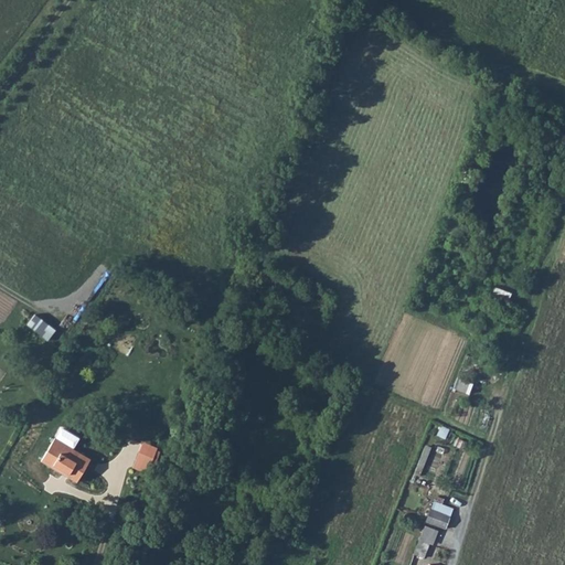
[(50,340),(57,329),(35,313),(28,324),(50,340)]
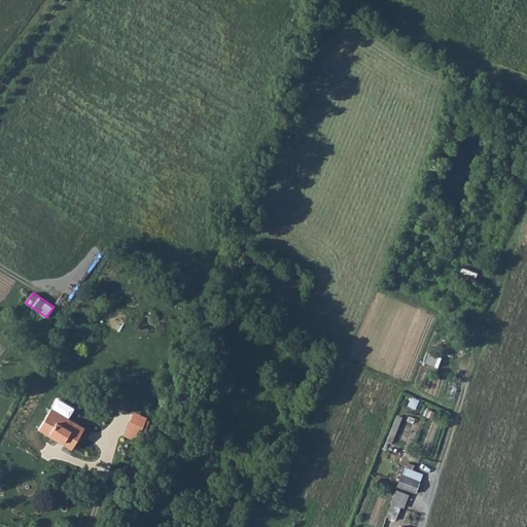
[(281,316),(277,321),(282,325),(286,320),(281,316)]
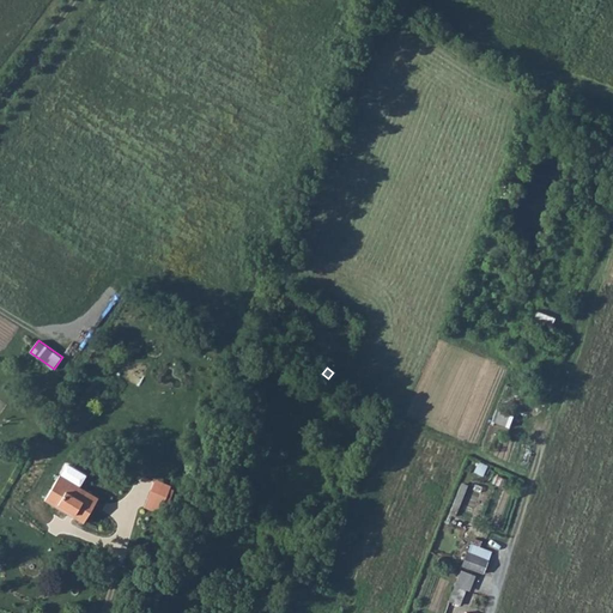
[(499,410),(495,420),(509,426),(514,414),(499,410)]
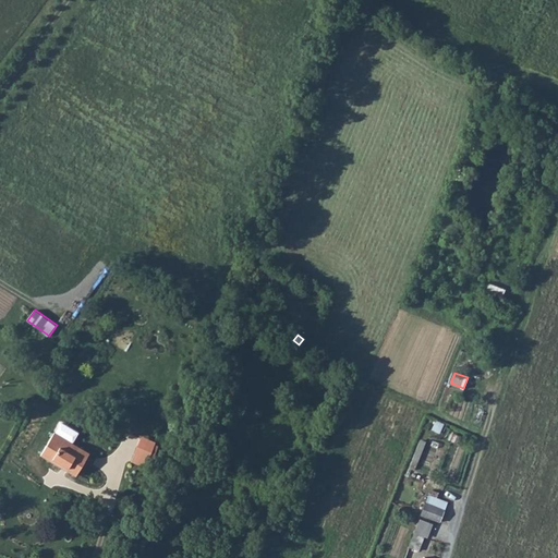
[(53,433),(39,456),(74,475),(87,452),(53,433)]
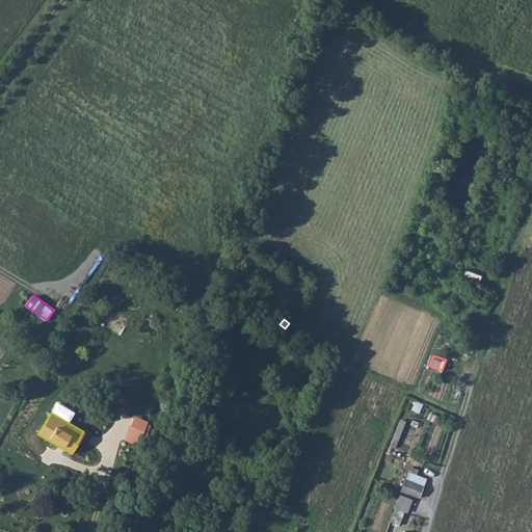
[(401,490),(420,498),(428,478),(408,471),(401,490)]
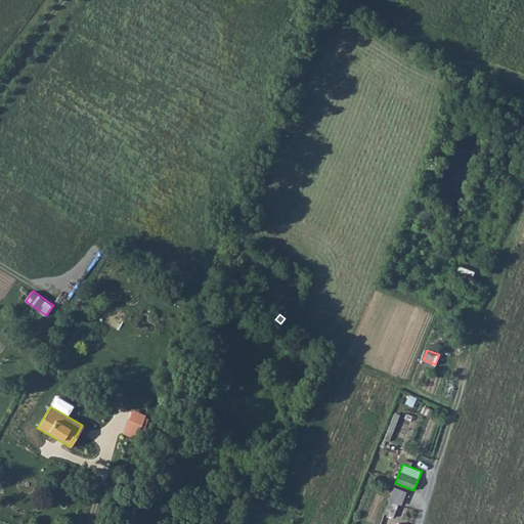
[(403,506),(407,490),(394,487),(390,503),(403,506)]
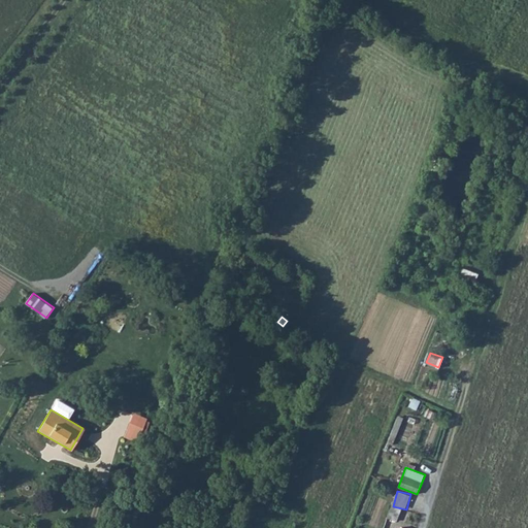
[(392,506),(388,518),(395,520),(398,508),(392,506)]
